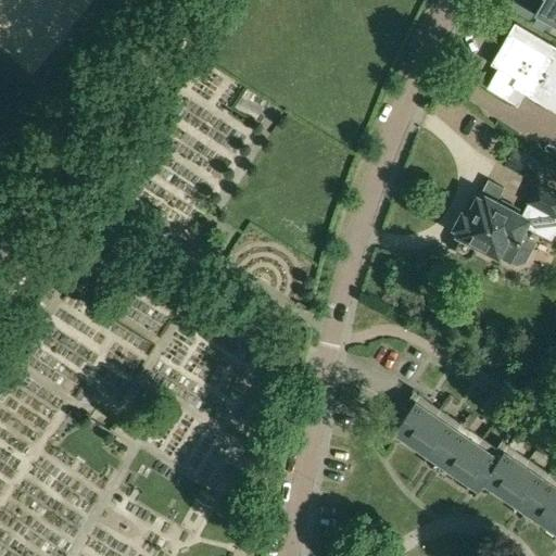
[(555,0),(542,0),(535,13),(555,24),(555,0)]
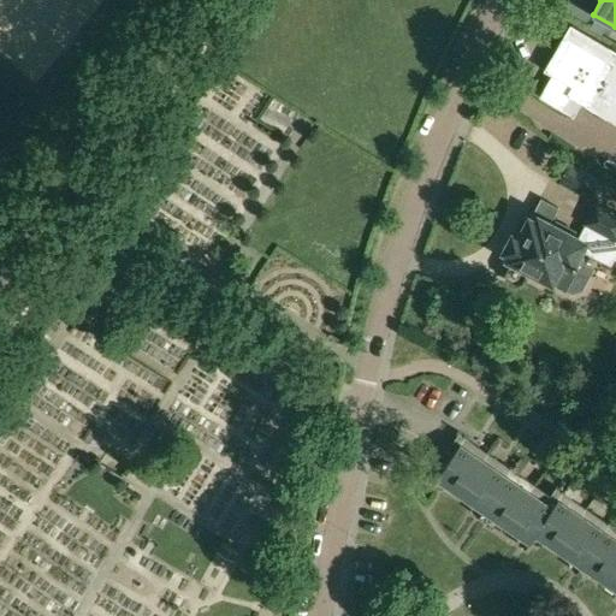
[(544,70),(556,77),(545,95),(573,112),(580,101),(615,122),(615,49),(572,24),(544,70)]
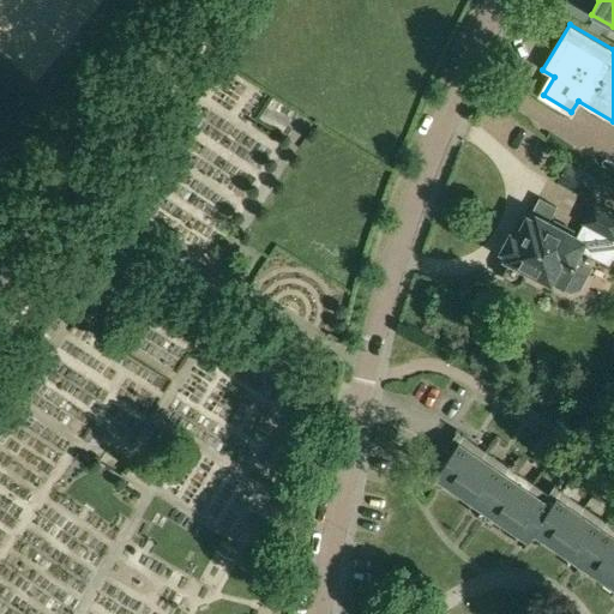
[(588,202),(599,181),(569,164),(557,185),(588,202)]
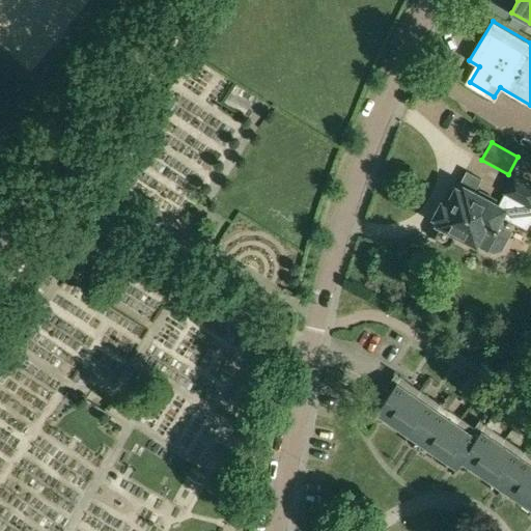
[(440,227),(436,233),(437,241),(445,245),(451,242),(456,231),(495,252),(502,249),(511,231),(500,225),(504,216),(526,227),(530,218),(530,185),(512,176),(504,192),(505,193),(497,208),(491,205),(495,199),(480,192),(478,195),(474,193),(481,178),(467,170),(447,206),(443,203),(436,216),(442,219),(438,226),(440,227)]
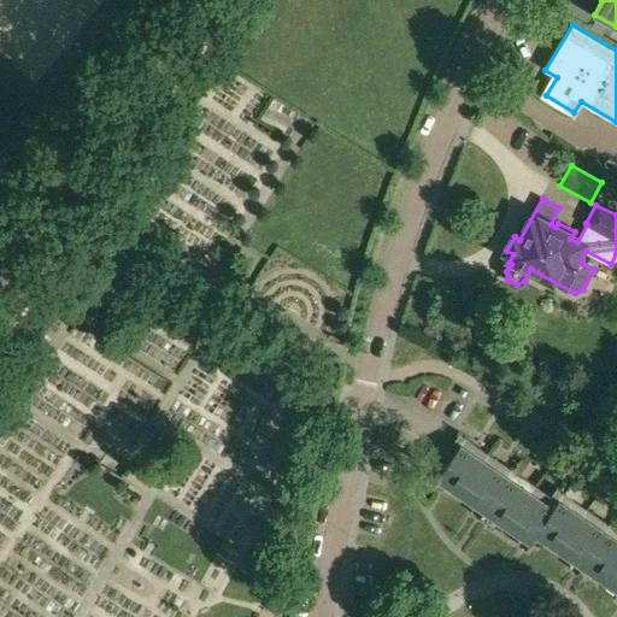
[(433,486),(439,489),(450,488),(471,503),(475,516),(486,522),(497,519),(517,534),(519,544),(526,550),(532,542),(536,544),(546,542),(569,558),(571,570),(583,577),(593,575),(616,591),(616,593),(616,538),(559,499),(554,506),(460,444),(433,486)]
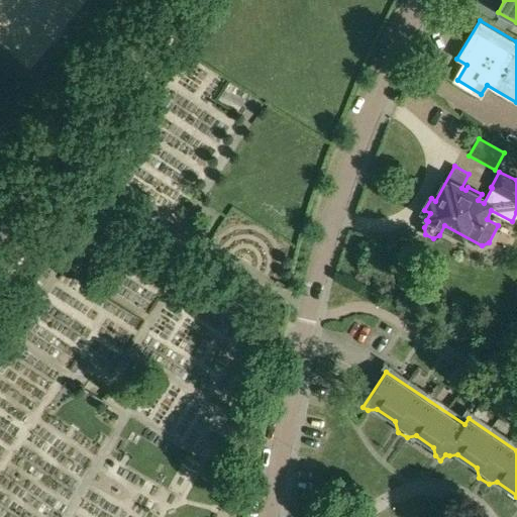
All buildings are outlined.
